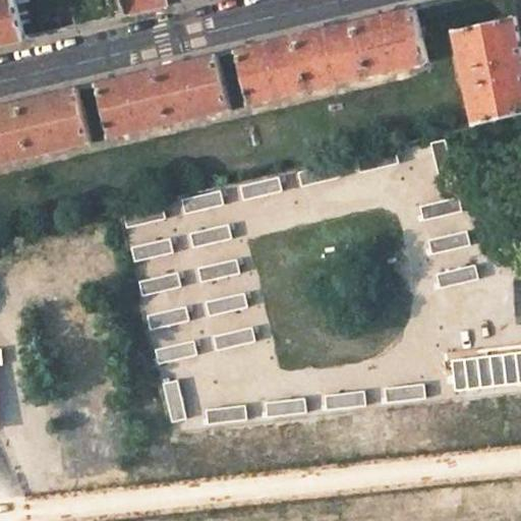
[(0,0),(0,45),(2,45),(24,40),(14,0),(0,0)]
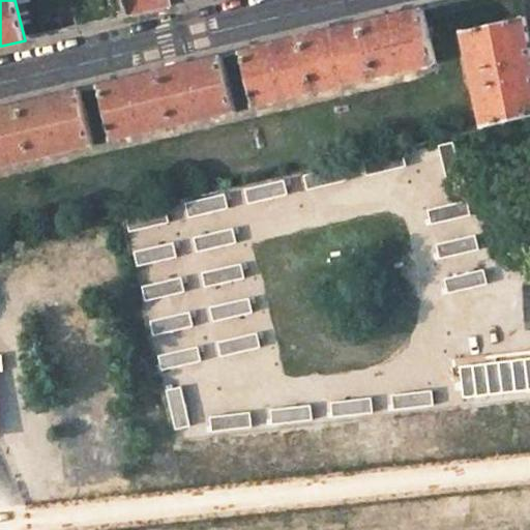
[(123,0),(127,16),(140,12),(192,0),(123,0)]
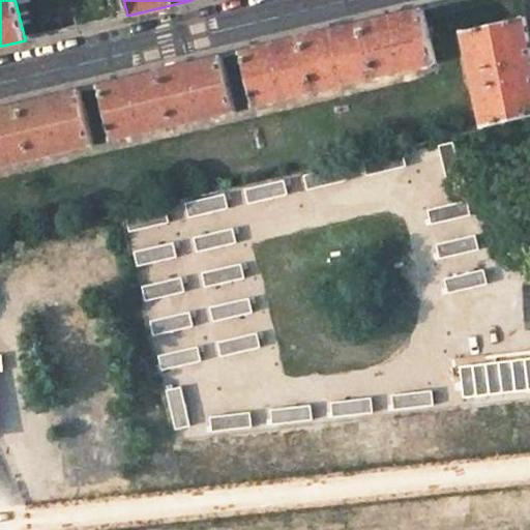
[(242,51),(255,106),(435,63),(421,9),(395,16),(325,31),(289,40),(259,47),(242,51)]
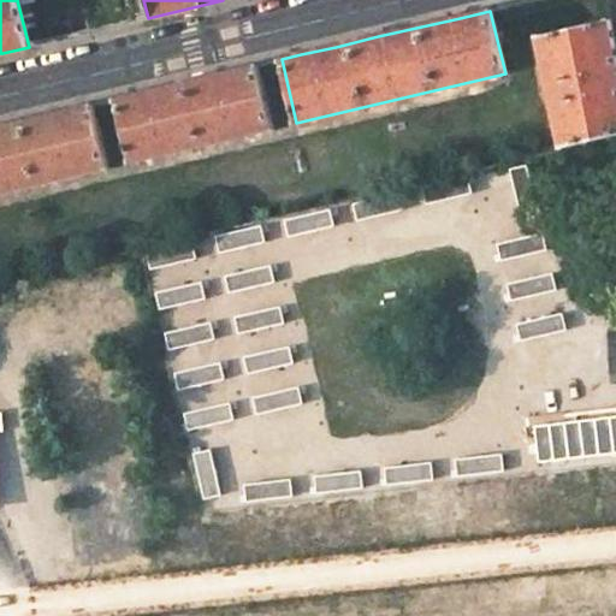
[(615,54),(610,24),(540,37),(561,150),(615,140),(615,54)]
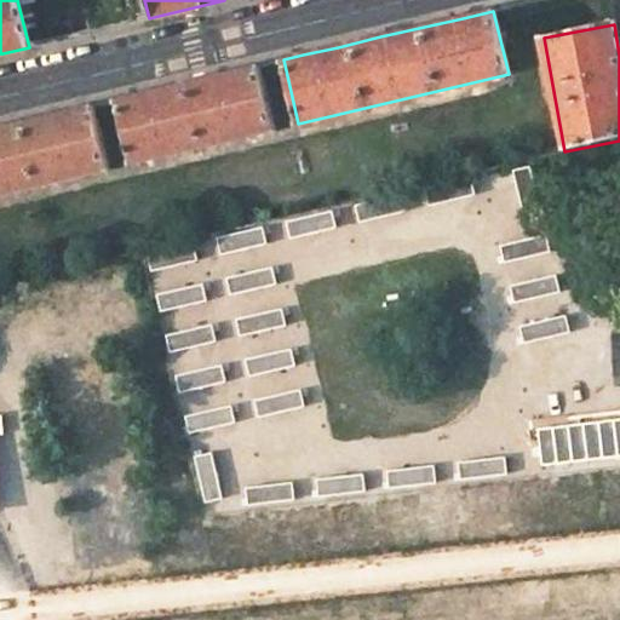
[(133,97),(116,101),(132,164),(276,130),(262,65),(235,72),(133,97)]
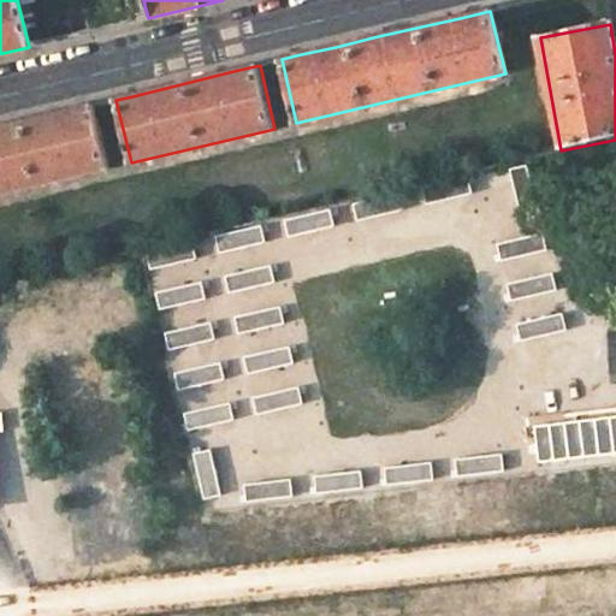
[(0,194),(107,170),(93,106),(69,111),(0,126),(0,194)]
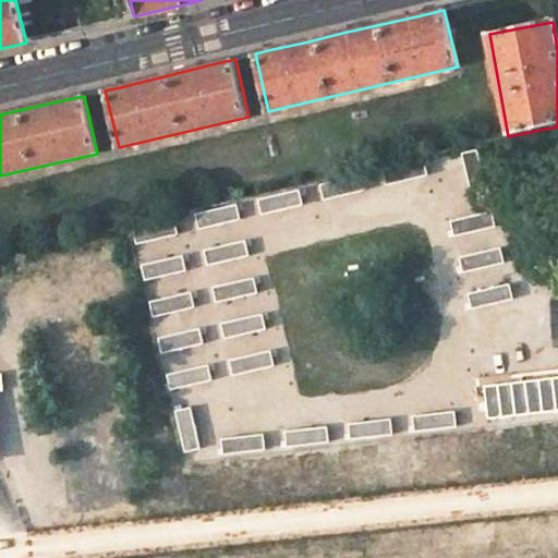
[(427,160),(386,169),(389,184),(431,176),(427,160)]
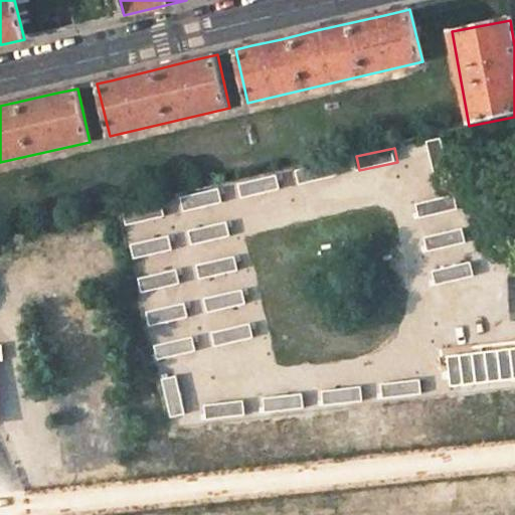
[(334,162),(296,170),(299,184),(337,176),(334,162)]
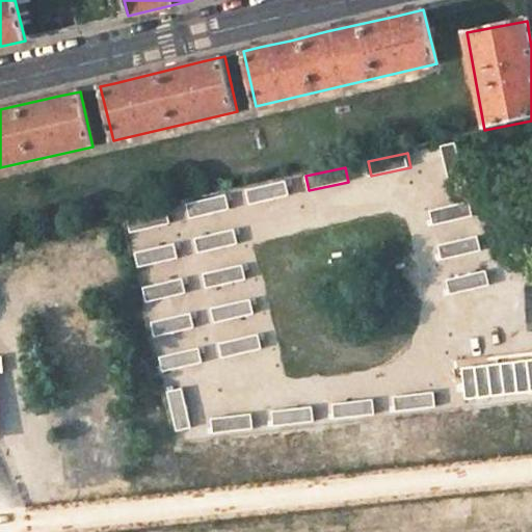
[(287,181),(247,190),(250,205),(290,195),(287,181)]
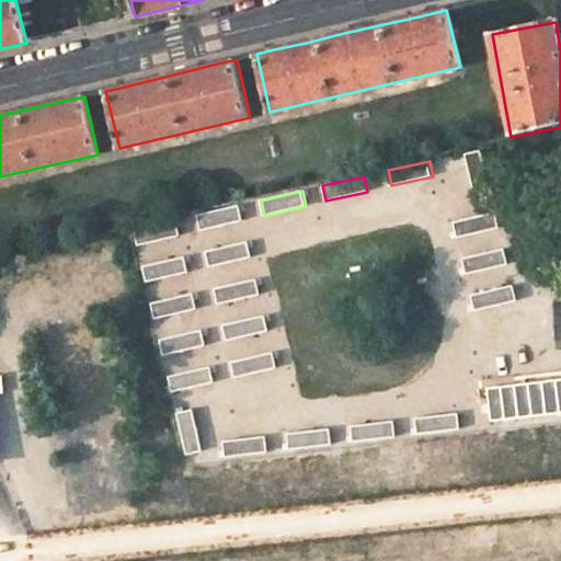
[(240,205),(198,214),(202,229),(243,220),(240,205)]
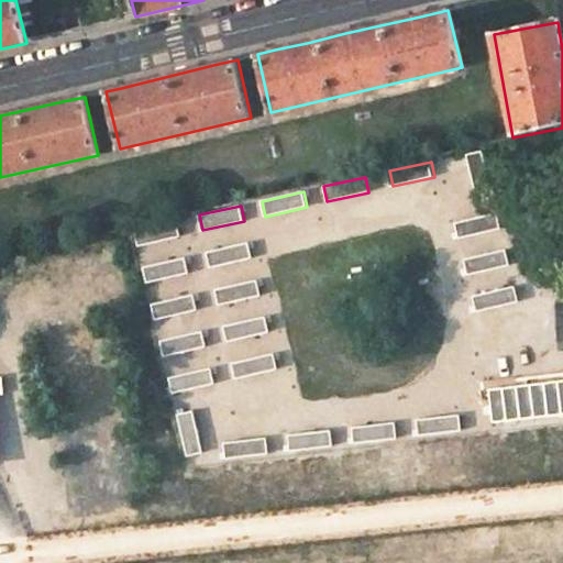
[(498,213),(456,223),(460,239),(501,229),(498,213)]
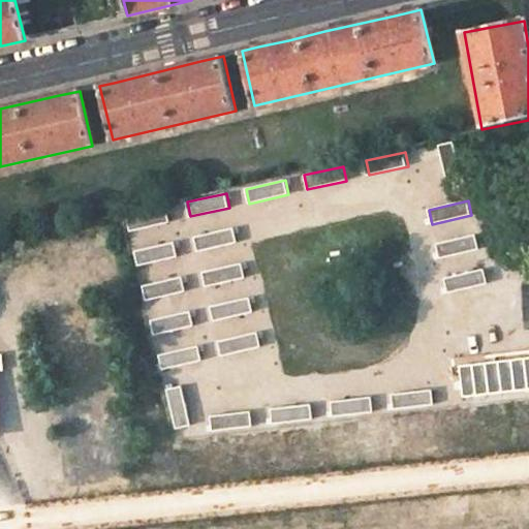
[(167,208),(128,216),(131,230),(170,222),(167,208)]
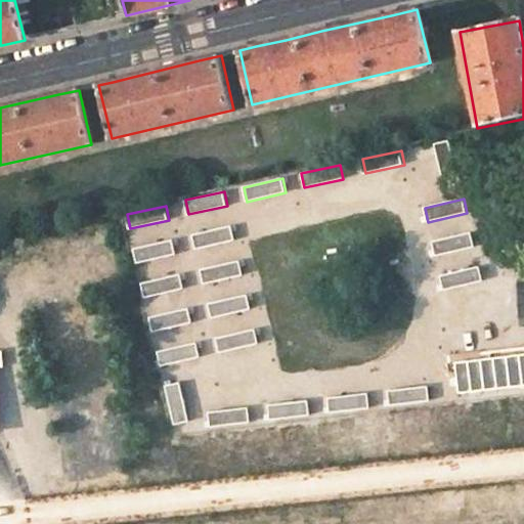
[(231,226),(192,234),(197,249),(235,241),(231,226)]
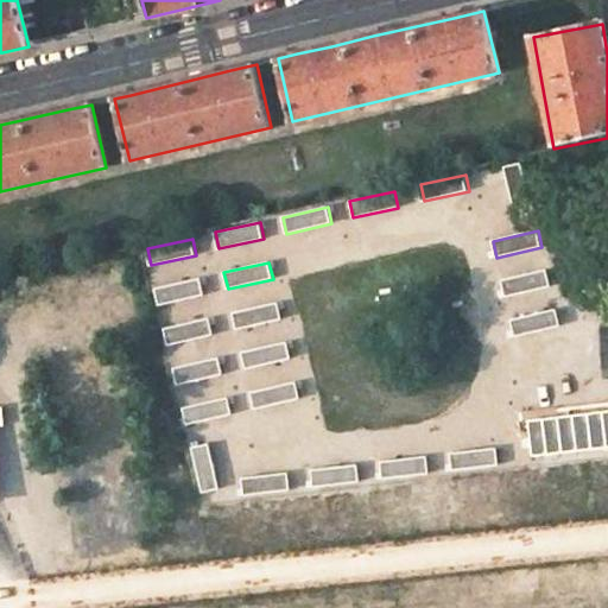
[(546,271),(501,280),(505,297),(550,287),(546,271)]
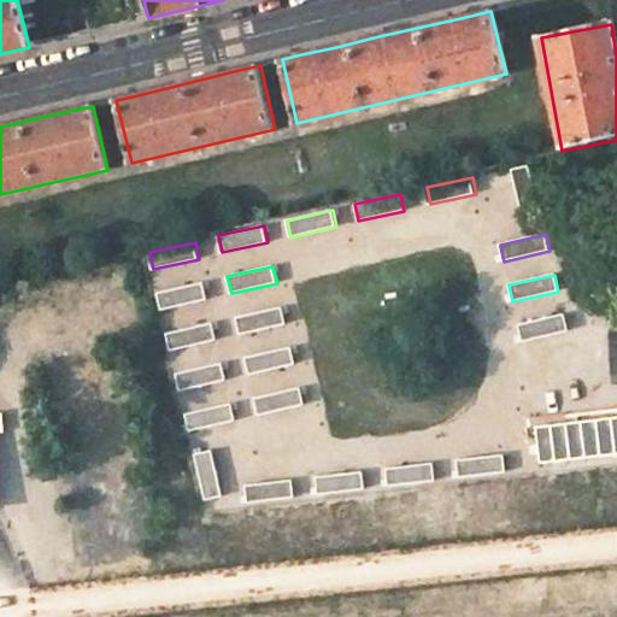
[(204,283),(158,293),(162,310),(207,299),(204,283)]
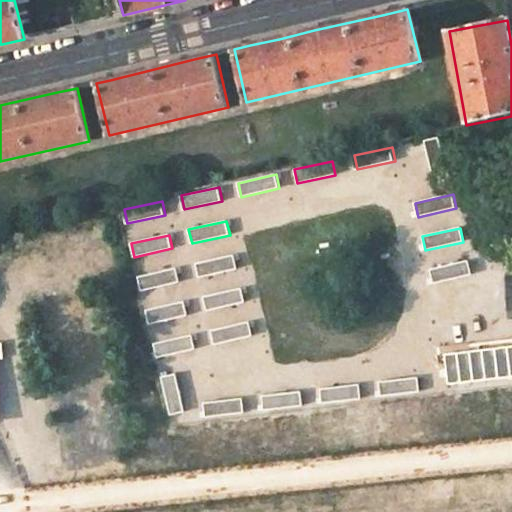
[(235,255),(197,264),(200,278),(238,269),(235,255)]
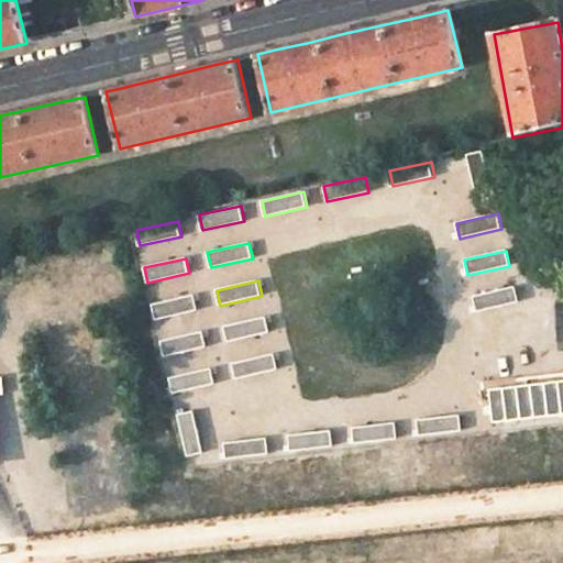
[(515,288),(473,297),(476,312),(518,304),(515,288)]
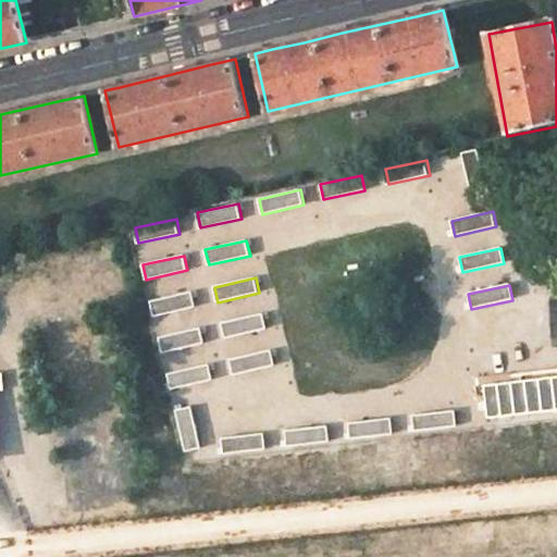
[(193,292),(151,301),(155,317),(196,307),(193,292)]
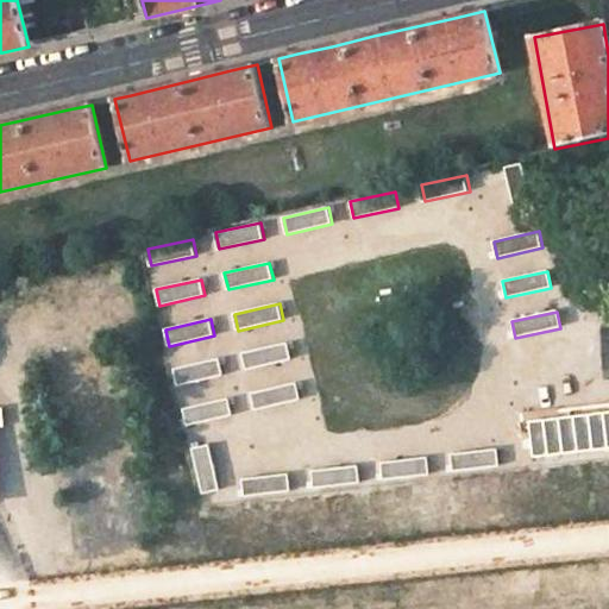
[(288,343),(243,353),(246,369),(292,359),(288,343)]
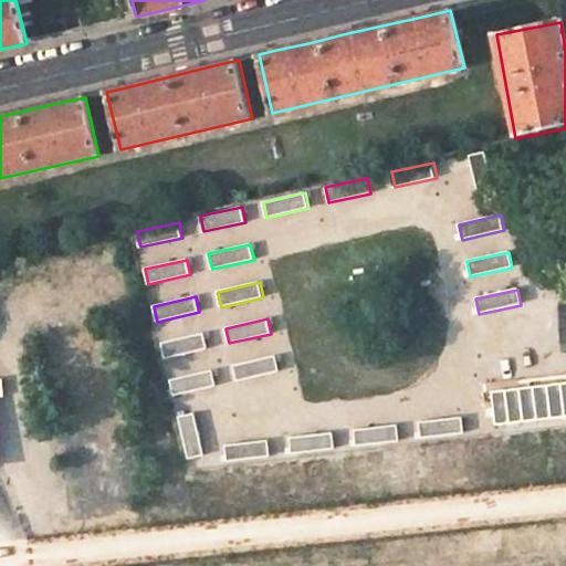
[(202,334),(160,343),(165,358),(207,349),(202,334)]
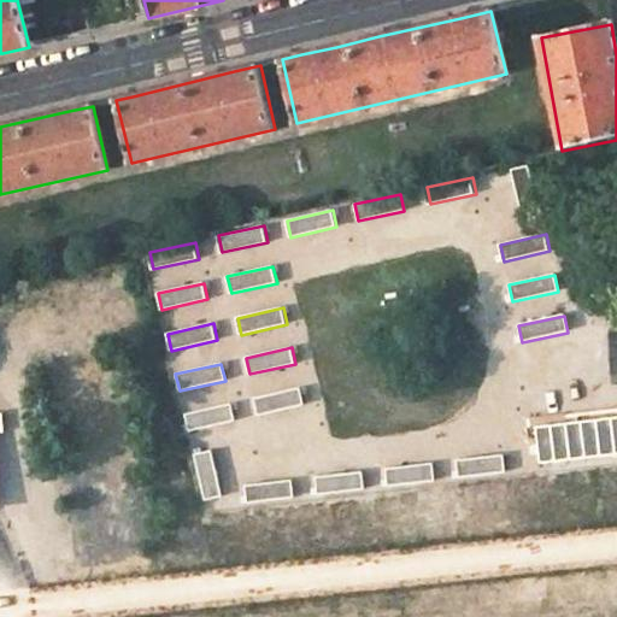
[(301,388),(256,398),(259,415),(305,406),(301,388)]
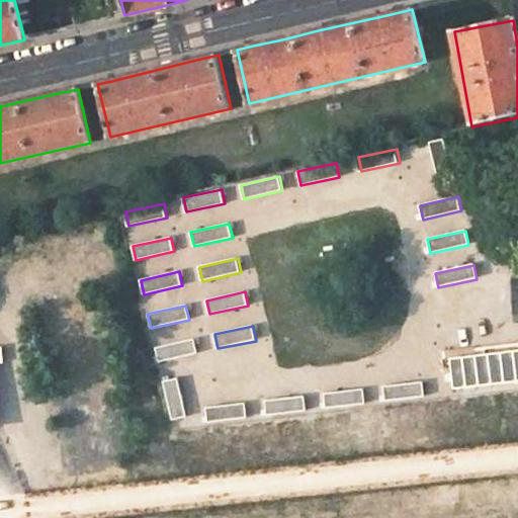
[(194,339),(156,347),(159,361),(197,353),(194,339)]
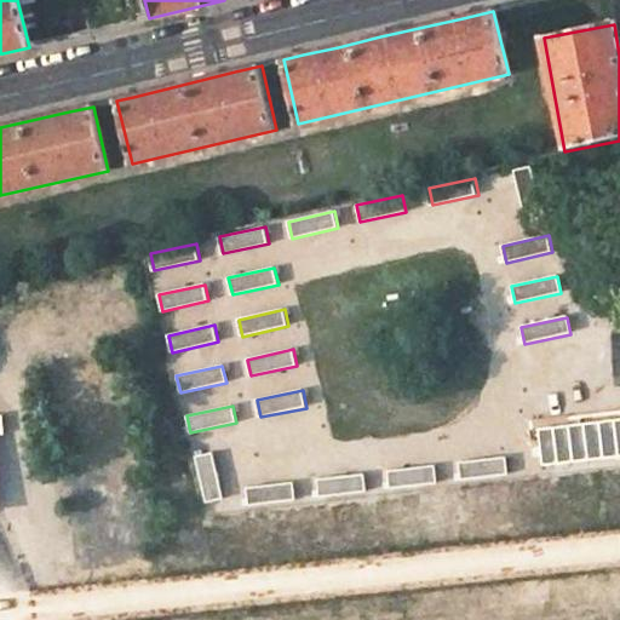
[(619,419),(539,429),(543,465),(619,455),(619,419)]
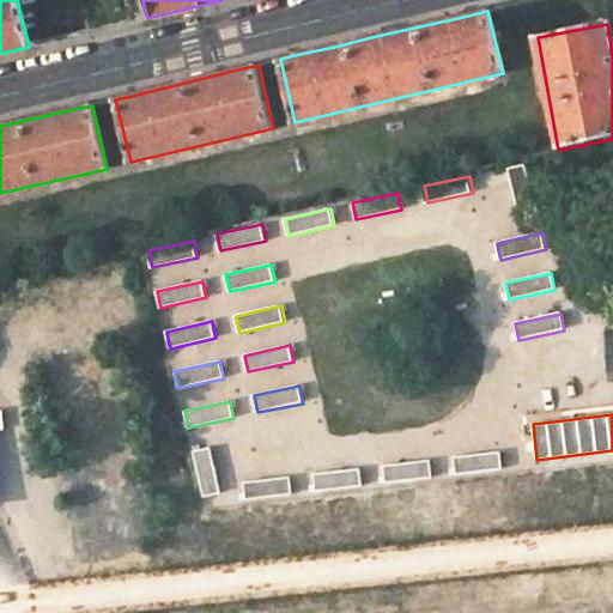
[(210,448),(195,451),(205,496),(220,492),(210,448)]
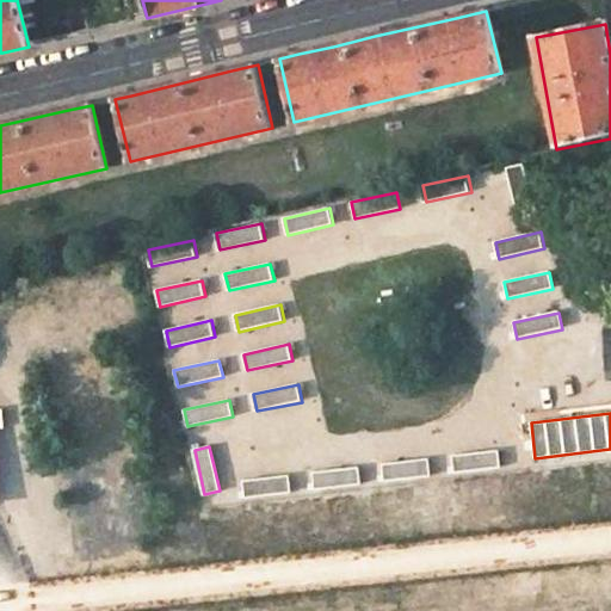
[(499,450),(454,455),(455,473),(500,468),(499,450)]
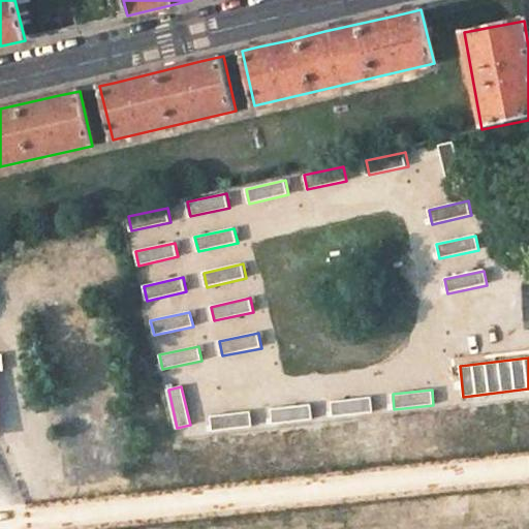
[(371,397),(331,401),(333,416),(373,412),(371,397)]
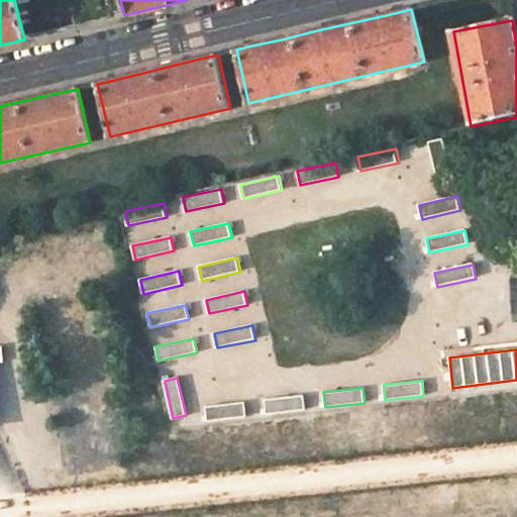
[(304,395),(266,399),(267,413),(305,409),(304,395)]
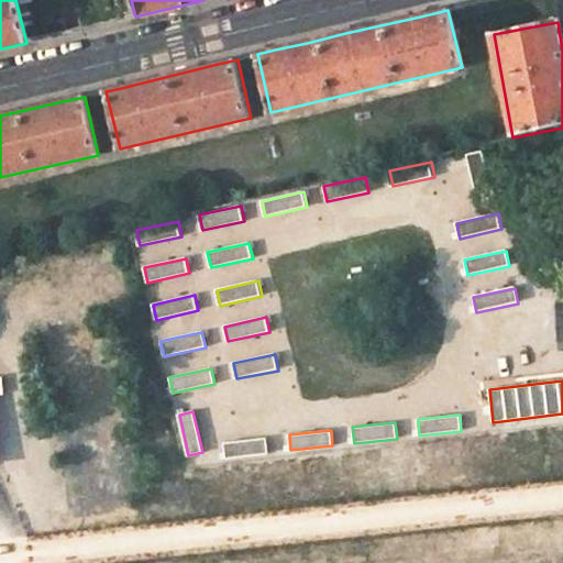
[(266,439),(224,442),(225,459),(267,454),(266,439)]
